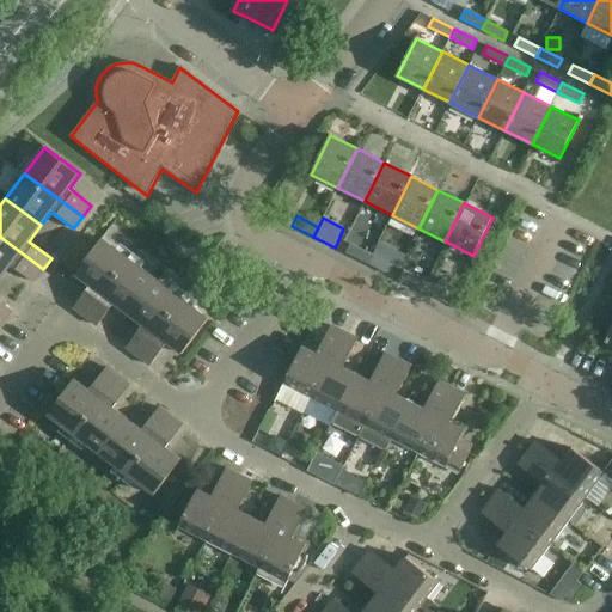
[(34,282),(43,269),(0,237),(0,279),(0,280),(11,264),(34,282)]
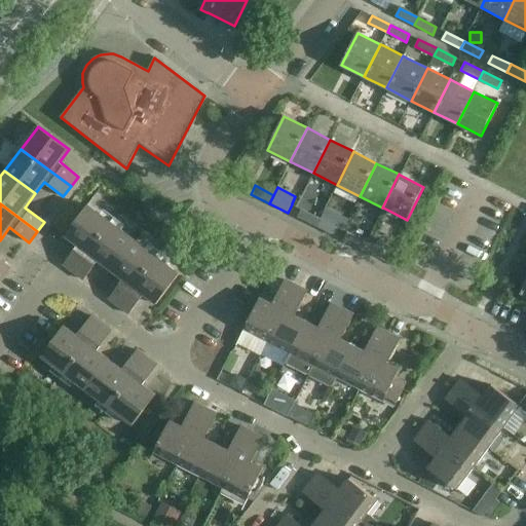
[(73,252),(64,264),(74,272),(111,222),(88,205),(65,235),(78,246),(73,252)]
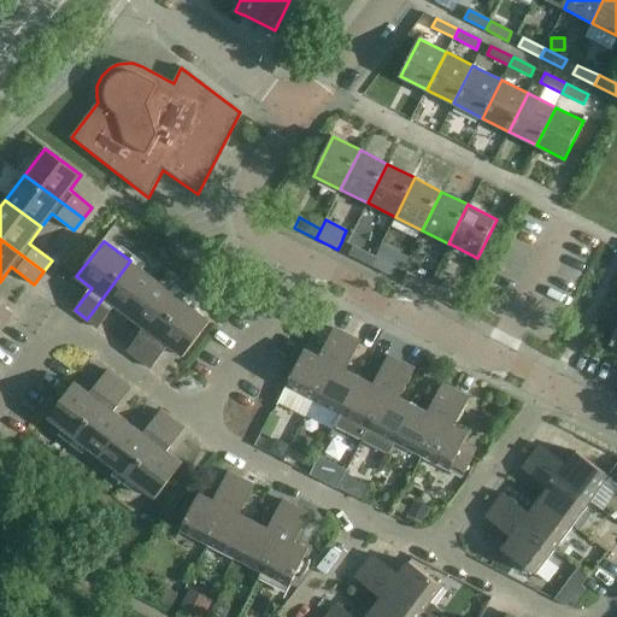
[(370,265),(375,256),(374,254),(372,256),(353,246),(350,254),(370,265)]
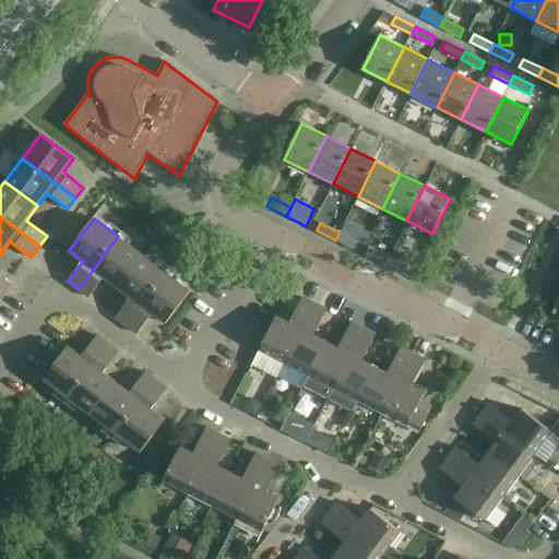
[(340,232),(335,240),(355,250),(359,241),(340,232)]
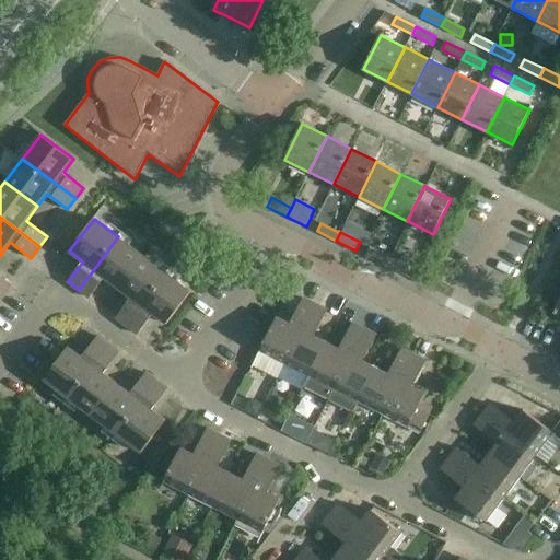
[(118,236),(79,290),(90,298),(105,277),(119,288),(143,256),(123,240),(118,236)]
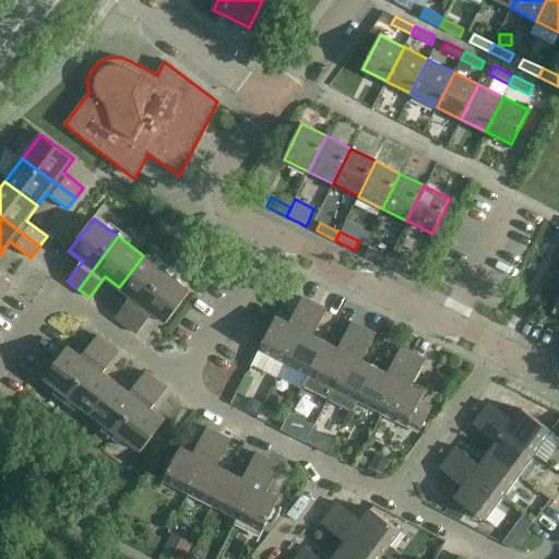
[(384,265),(389,257),(370,247),(365,256),(384,265)]
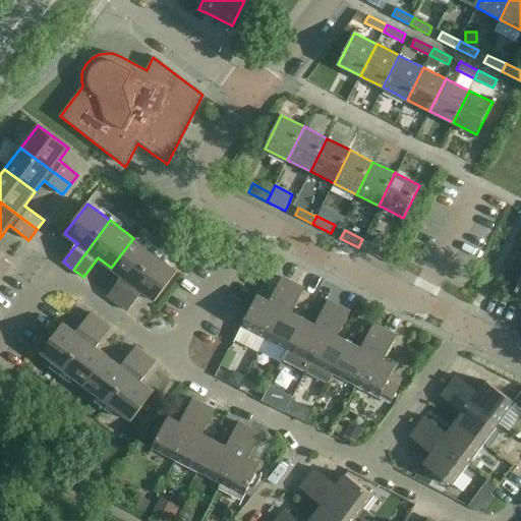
[(0,256),(0,237),(0,238),(0,237),(0,272),(3,274),(9,265),(0,256)]
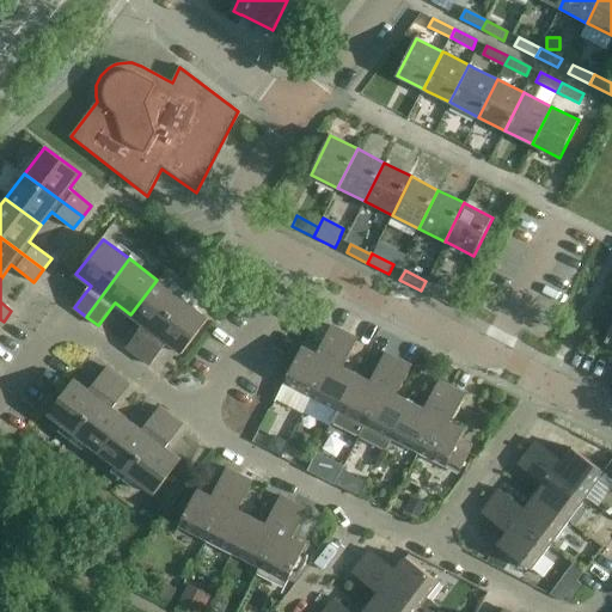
[(144,325),(127,348),(139,356),(182,298),(158,281),(157,280),(130,314),(144,325)]
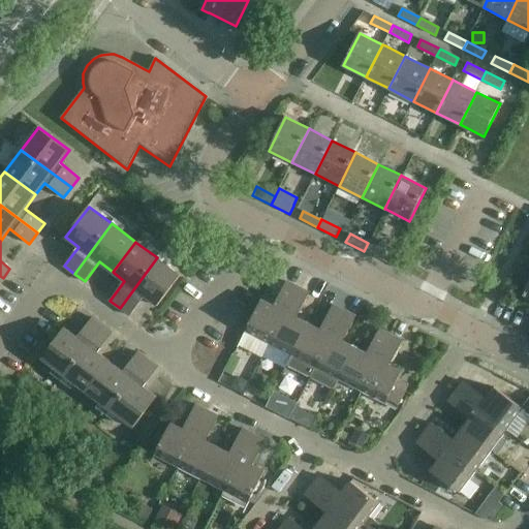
[(157,257),(120,308),(130,315),(145,296),(157,305),(181,275),(160,259),(157,257)]
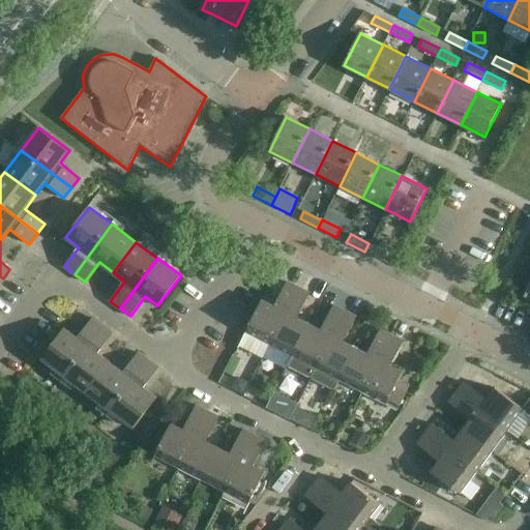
[(529,269),(521,265),(521,275),(529,280),(529,284),(524,296),(529,298),(529,269)]
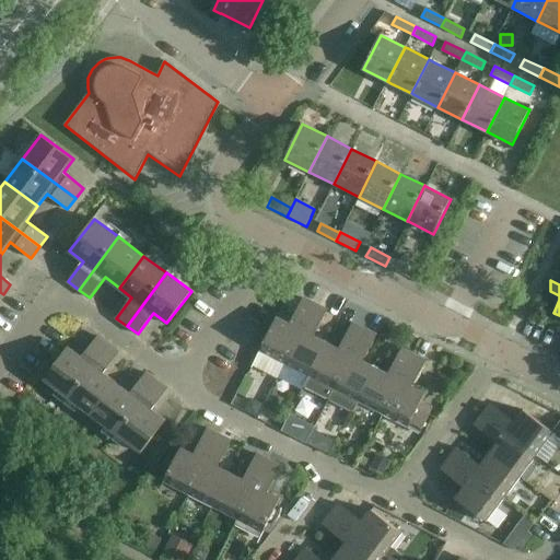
[(277,317),(259,352),(283,364),(314,303),(303,298),(290,324),(277,317)]
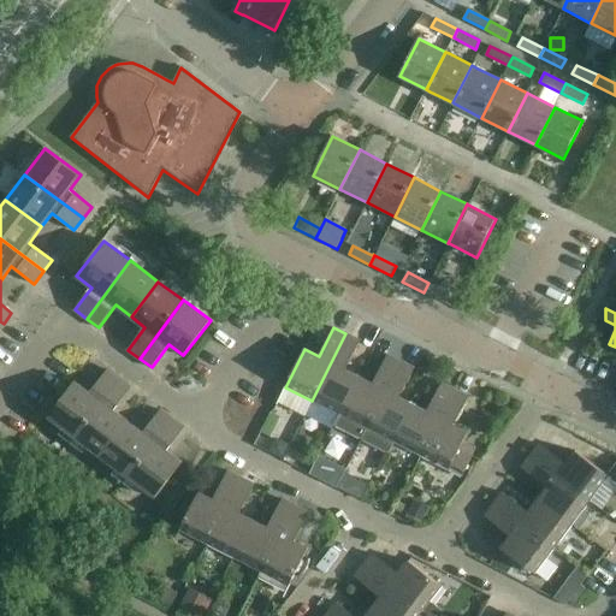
[(345,333),(312,401),(314,402),(338,414),(357,377),(345,371),(360,342),(348,335),(345,333)]
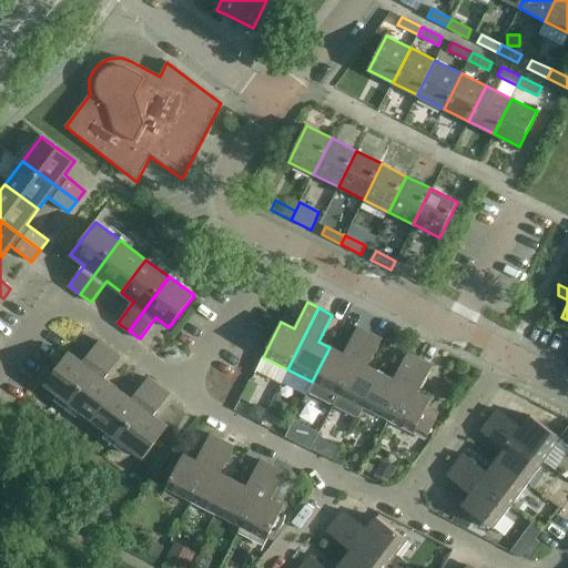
[(313,383),(307,393),(308,393),(333,405),(369,334),(357,327),(346,350),(344,354),(332,348),(330,347),(312,382),(313,383)]
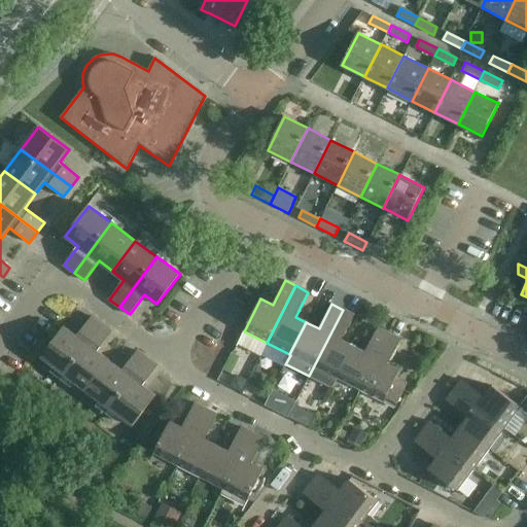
[(338,379),(354,347),(342,341),(354,315),(343,310),(309,376),(332,388),(338,379)]
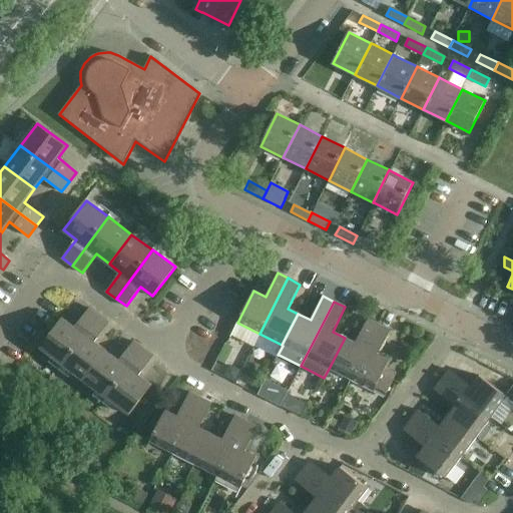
[(64,365),(100,316),(89,308),(75,327),(63,318),(40,347),(64,365)]
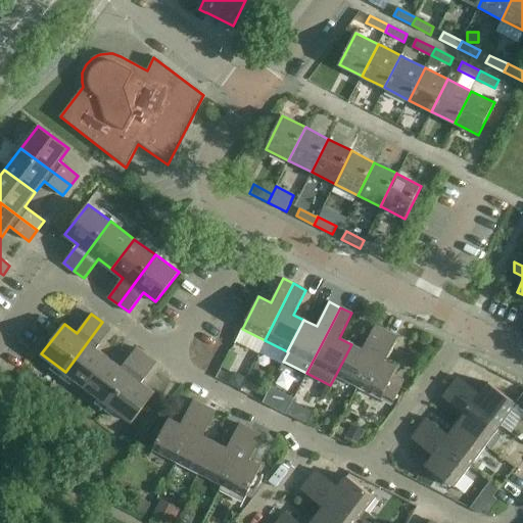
[(102,322),(65,372),(87,388),(109,358),(97,348),(111,329),(102,322)]
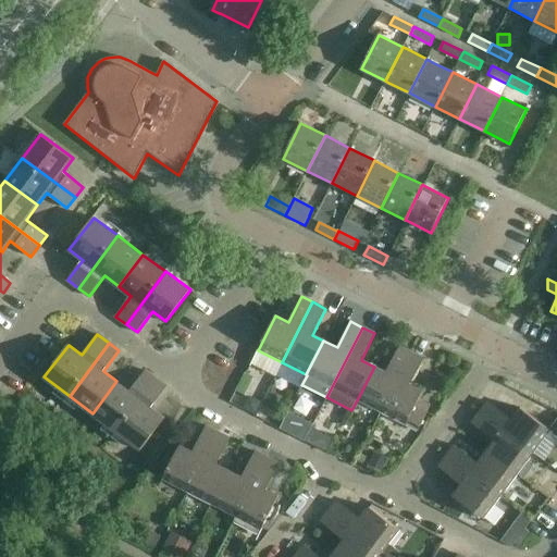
[(381,412),(411,353),(399,346),(386,372),(374,367),(357,400),(381,412)]
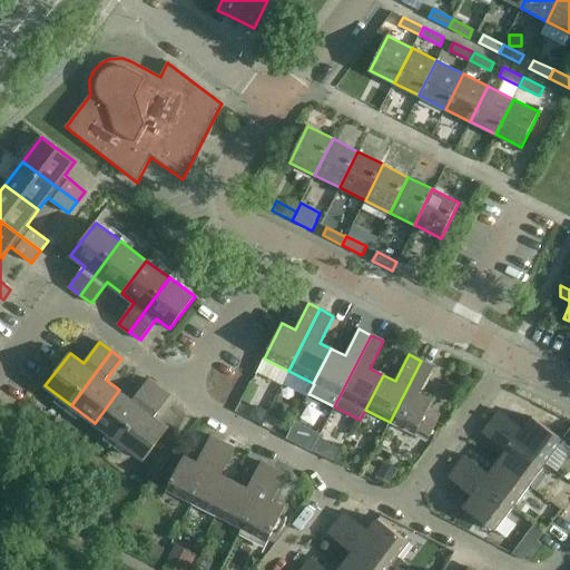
[(421,361),(390,422),(415,435),(428,441),(440,416),(429,410),(433,401),(420,394),(423,389),(433,367),(421,361)]
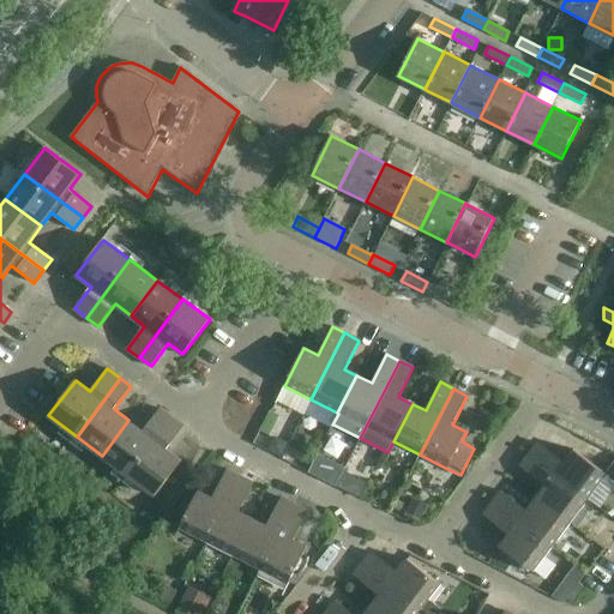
[(128,420),(102,456),(128,475),(172,417),(160,409),(143,431),(130,421),(128,420)]
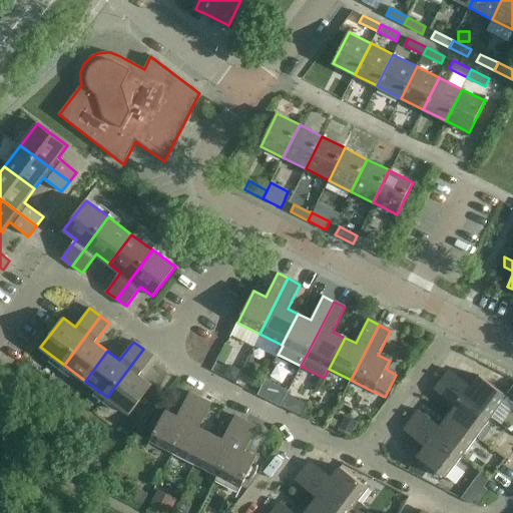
[(143,349),(107,397),(108,398),(129,414),(132,411),(151,385),(139,375),(153,357),(143,349)]
